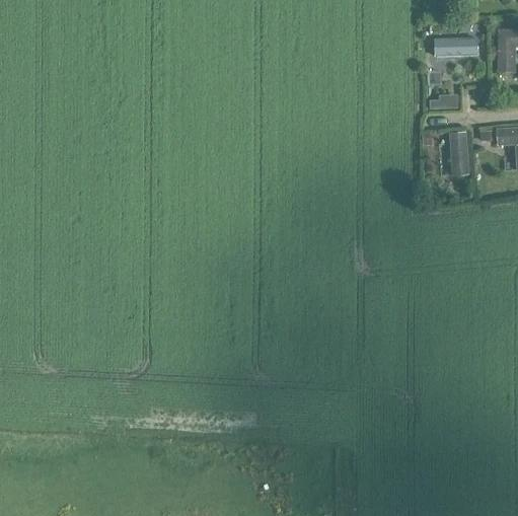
[(517,48),(517,30),(498,30),(497,74),(514,74),(515,48),(517,48)]
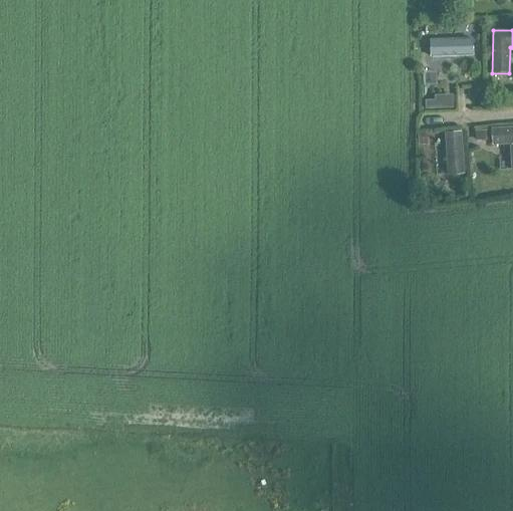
[(429,38),(429,55),(472,54),(472,37),(429,38)]
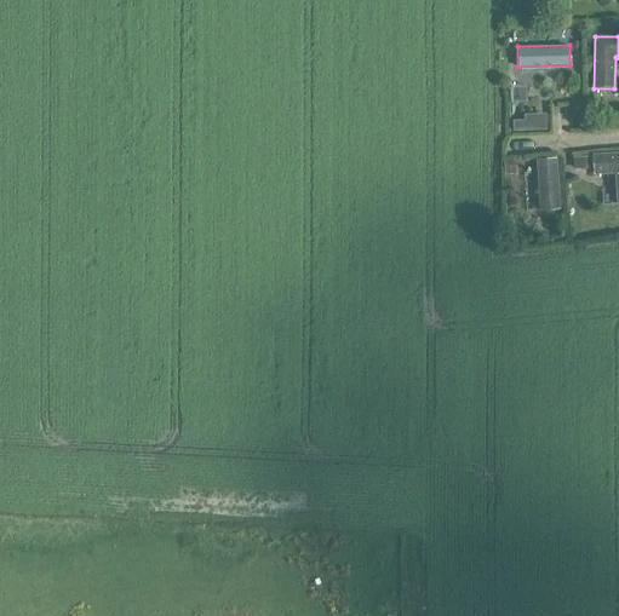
[(523,120),(513,120),(513,130),(523,130),(523,120)]
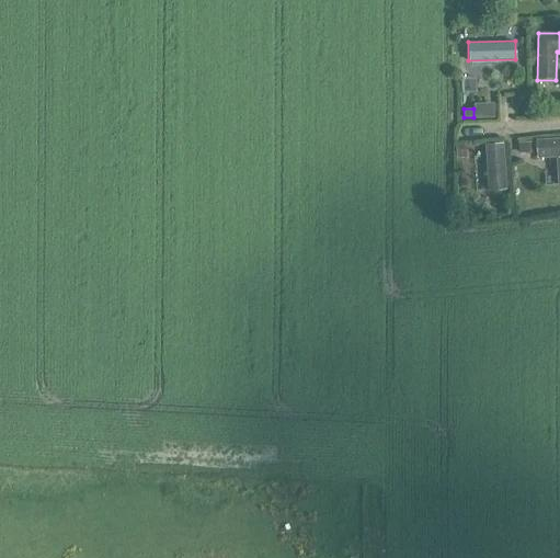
[(559,138),(537,140),(538,158),(556,157),(557,186),(559,185),(559,138)]
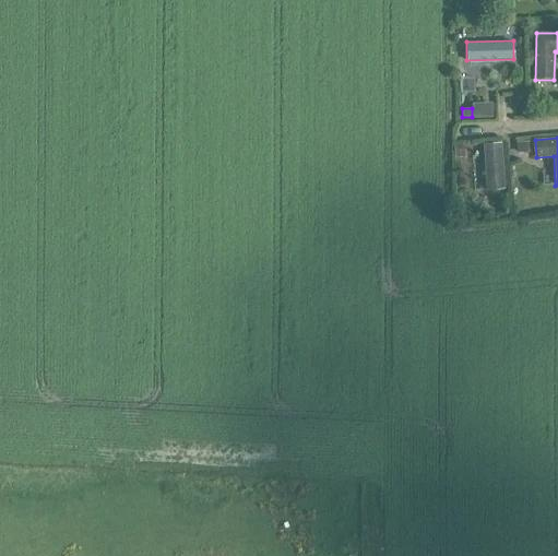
[(530,140),(517,141),(517,151),(531,151),(530,140)]
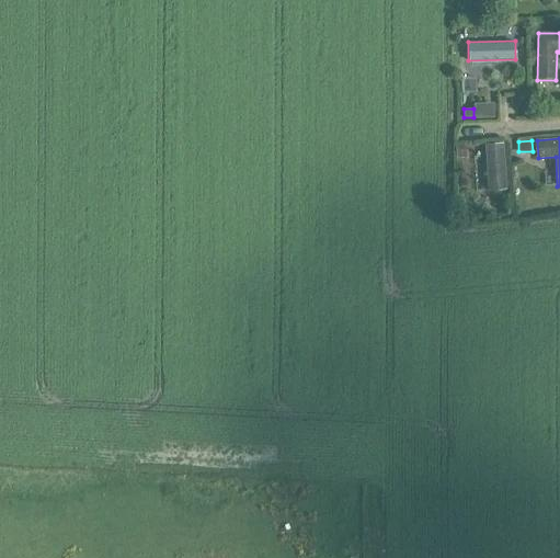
[(504,144),(486,145),(489,191),(507,190),(504,144)]
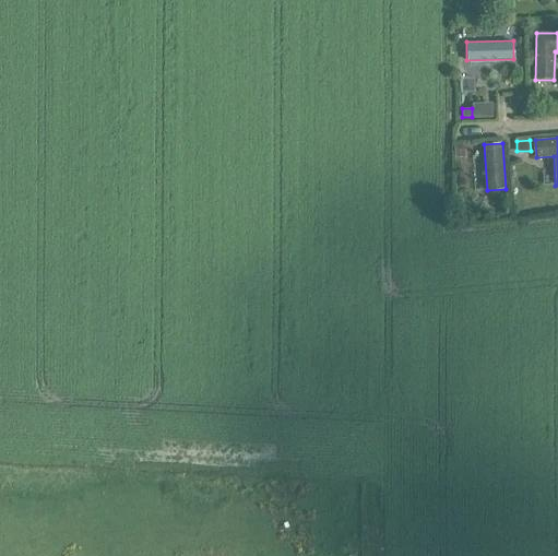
[(463,145),(453,146),(454,157),(463,156),(463,145)]
